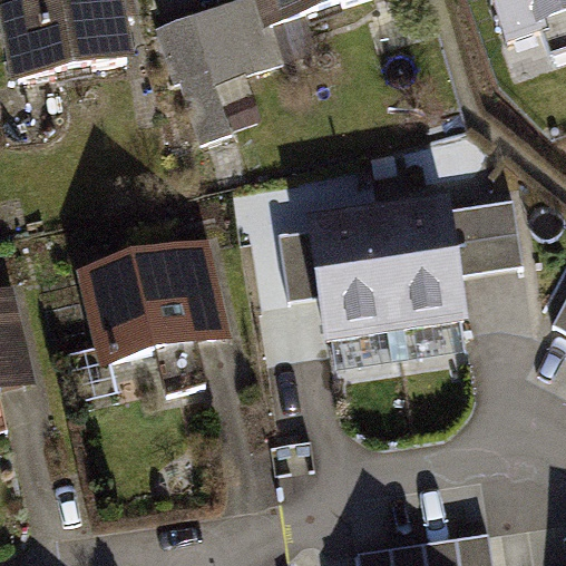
[(19,0),(0,3),(0,28),(10,79),(54,71),(56,85),(91,78),(89,66),(135,57),(125,6),(124,0),(19,0)]
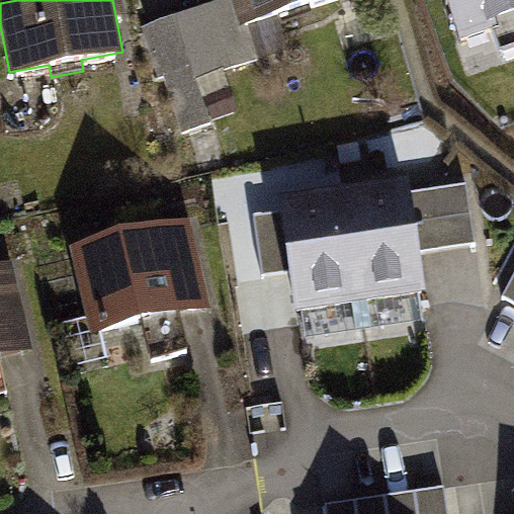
[(287,48),(280,21),(277,13),(240,25),(231,0),(211,0),(139,23),(156,75),(163,73),(181,132),(209,123),(207,115),(236,106),(224,68),(287,48)]
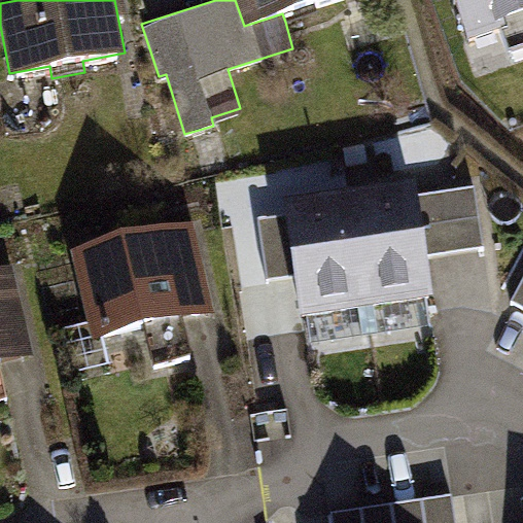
[(235,0),(244,26),(282,13),(285,22),(313,12),(311,4),(323,0),(235,0)]
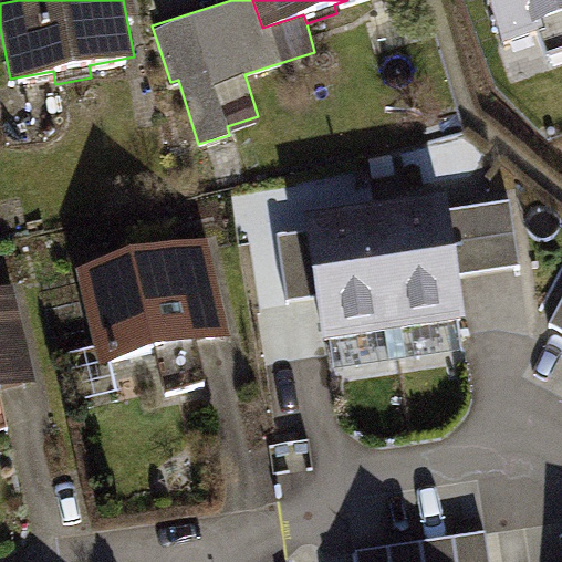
[(474,0),(492,52),(500,50),(510,77),(561,59),(561,0),(474,0)]
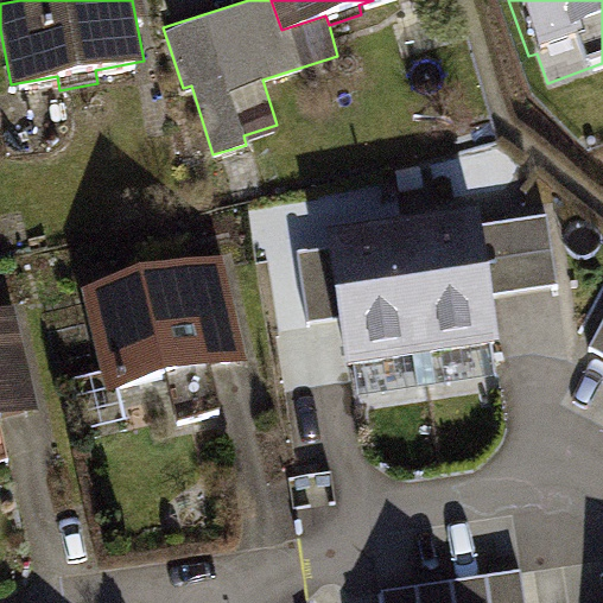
[(389,224),(327,234),(329,247),(338,312),(347,365),(495,342),(487,293),(477,224),(475,211),(413,221),(389,224)]
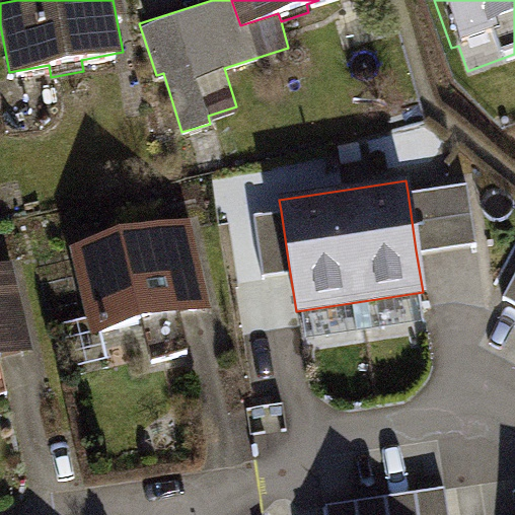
[(464,184),(408,192),(416,250),(473,242),(464,184)]
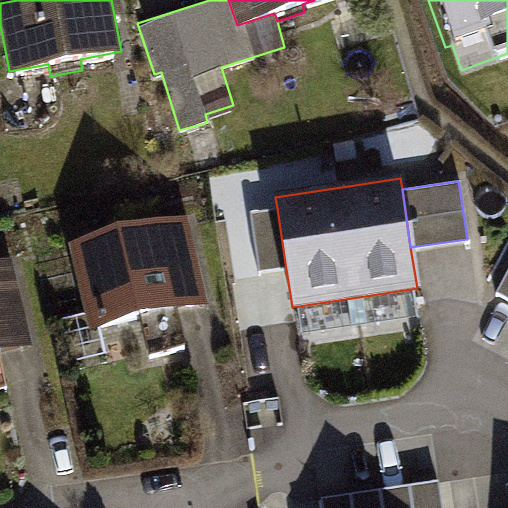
[(285,263),(277,208),(248,212),(257,267),(285,263)]
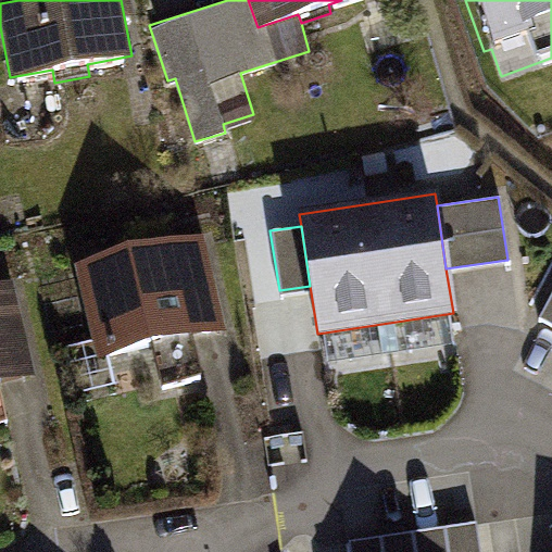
[(140,251),(75,267),(97,359),(226,327),(203,236),(140,251)]
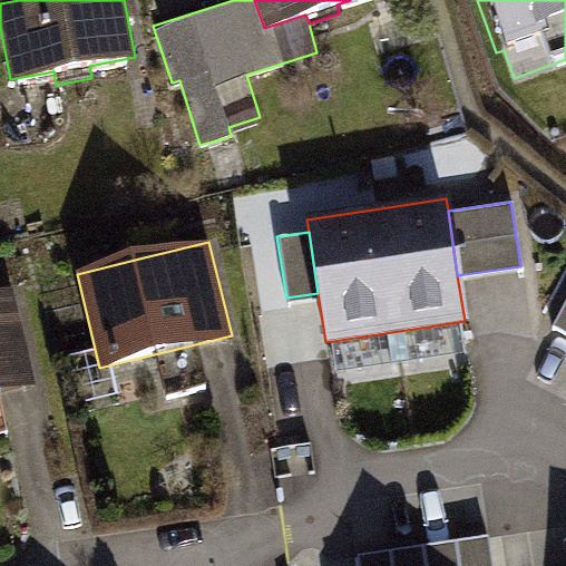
[(0,433),(2,433),(0,423),(0,390),(36,383),(16,289),(0,291),(0,433)]
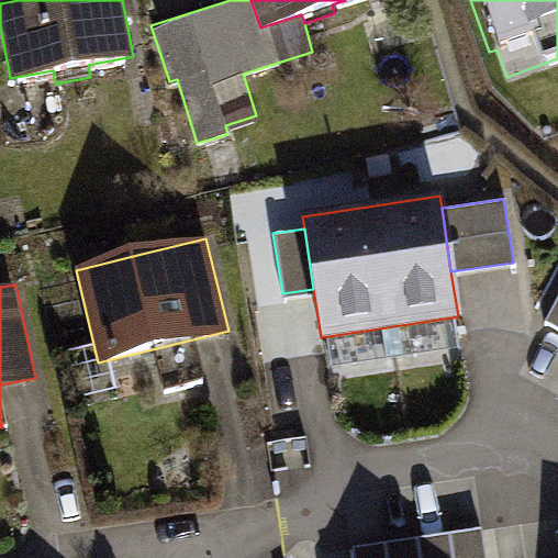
[(557,327),(557,292),(544,321),(557,327)]
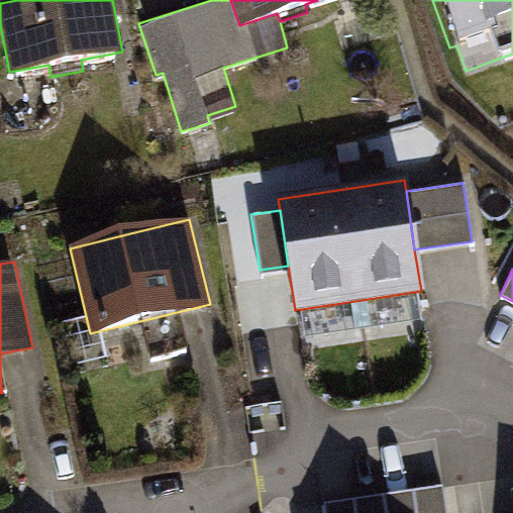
[(444,512),(441,484),(324,501),(326,512),(444,512)]
